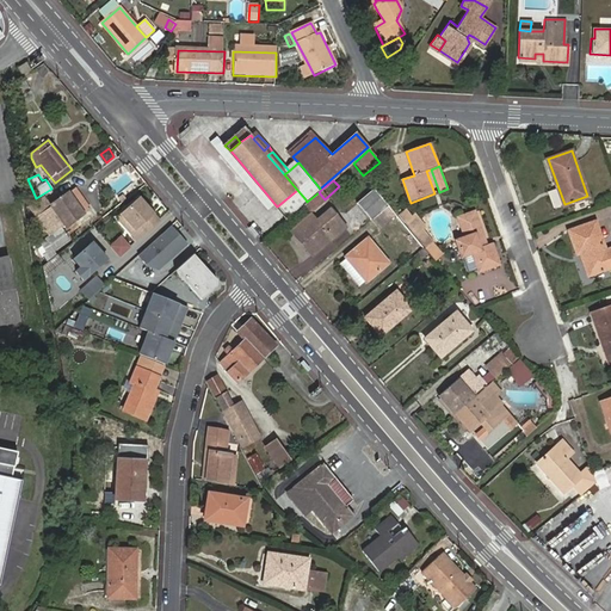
[(92,208),(76,187),(37,217),(50,235),(65,224),(66,227),(92,208)]
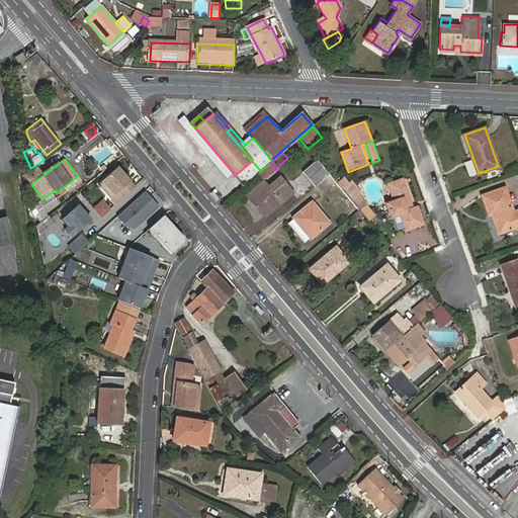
[(303,172),(315,186),(330,174),(318,160),(303,172)]
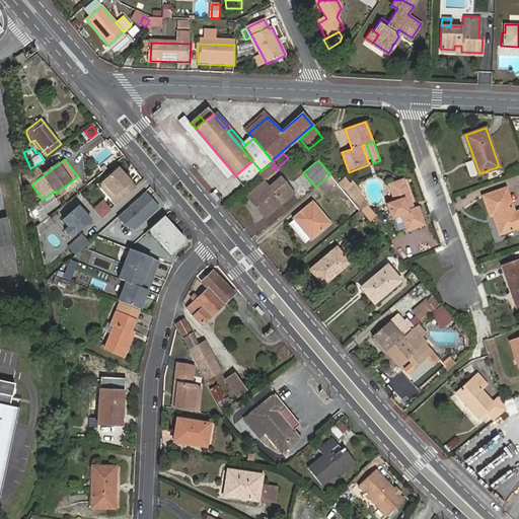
[(260,169),(252,161),(235,175),(241,184),(260,169)]
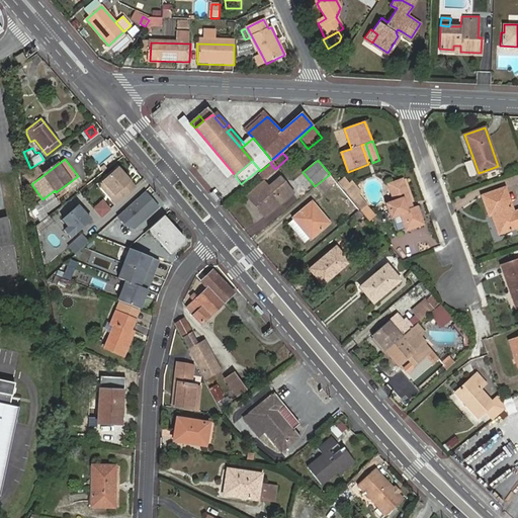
[(37,165),(28,172),(32,180),(42,173),(37,165)]
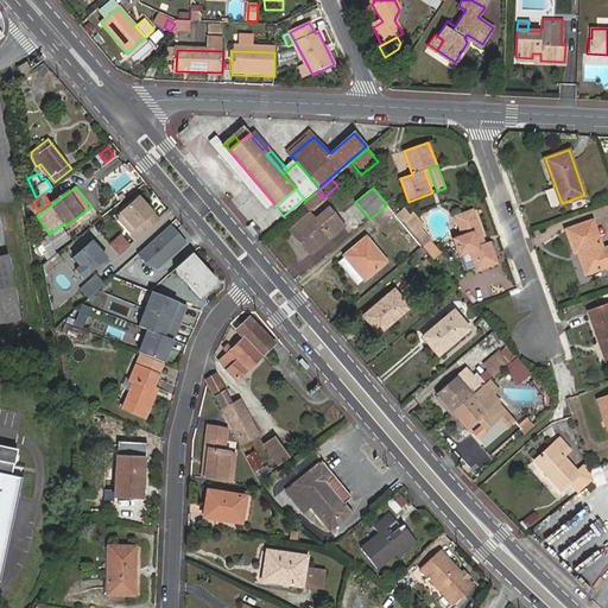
[(152,213),(139,197),(115,216),(130,232),(139,225),(145,232),(157,221),(151,214),(152,213)]
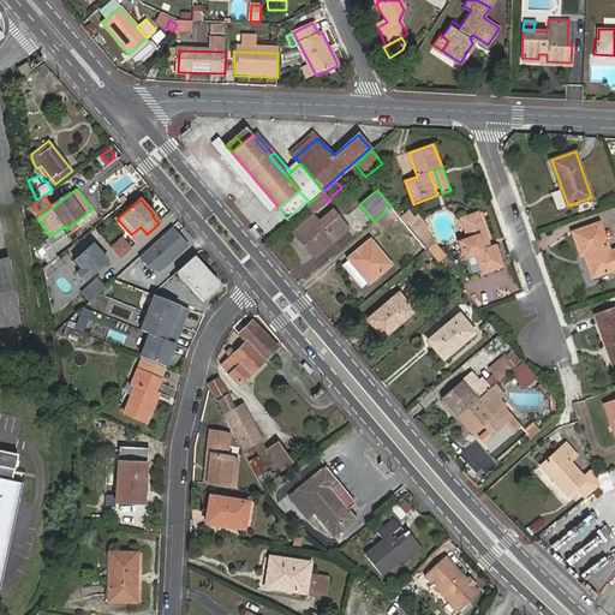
[(392,207),(374,221),(382,231),(400,216),(392,207)]
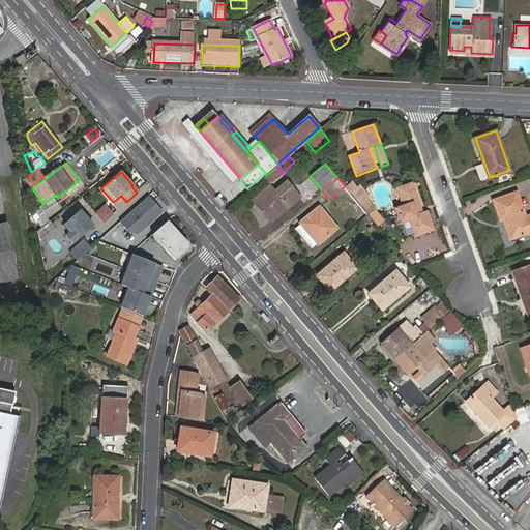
[(271,221),(299,197),(287,182),(275,193),(270,186),(255,200),(271,221)]
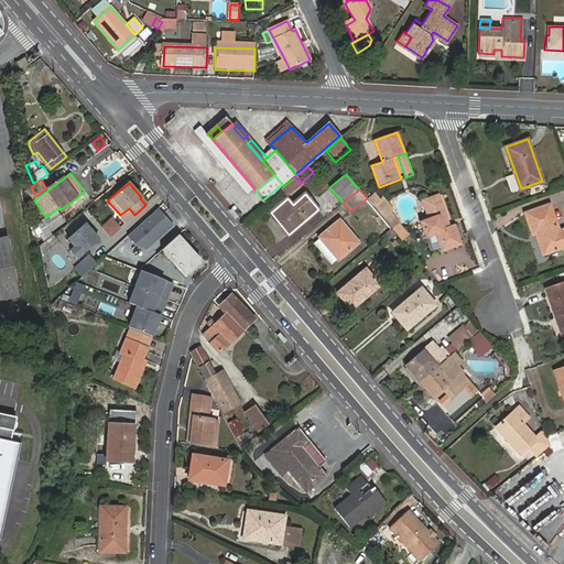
[(443,250),(461,243),(454,226),(449,227),(437,196),(423,202),(430,219),(421,223),(425,237),(437,232),(443,250)]
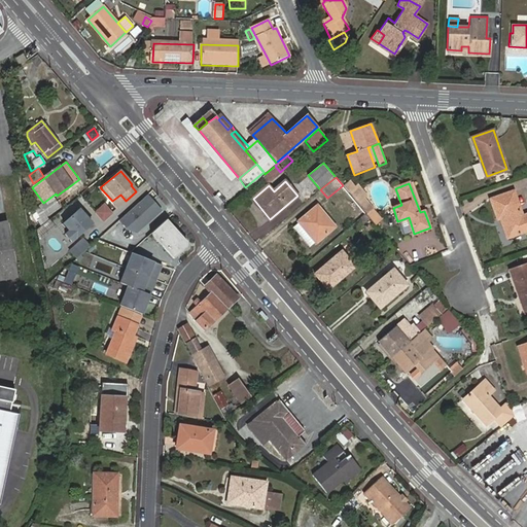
[(348,192),(364,211),(371,206),(355,186),(348,192)]
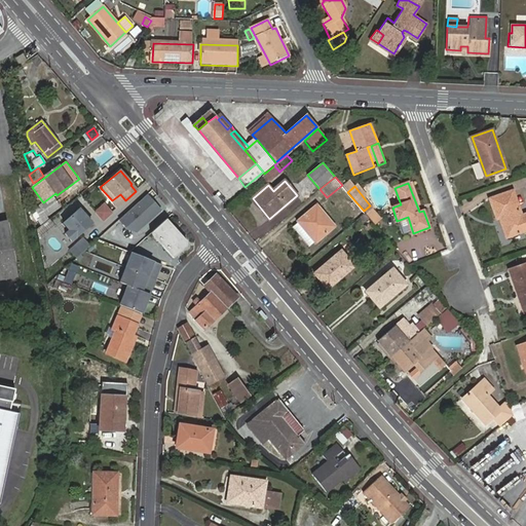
[(506,237),(525,229),(525,214),(522,216),(513,191),(490,199),(497,219),(499,218),(506,237)]
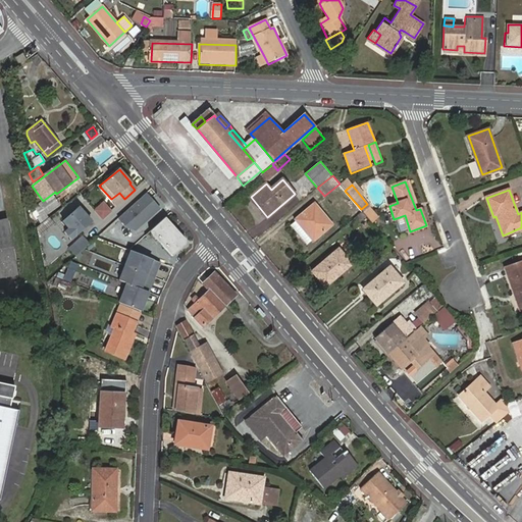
[(136,229),(159,208),(146,193),(118,218),(126,226),(136,229)]
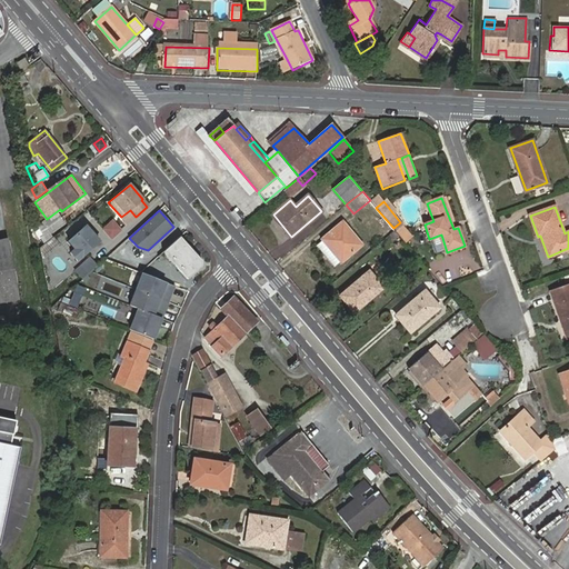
[(58,213),(45,222),(52,232),(66,223),(58,213)]
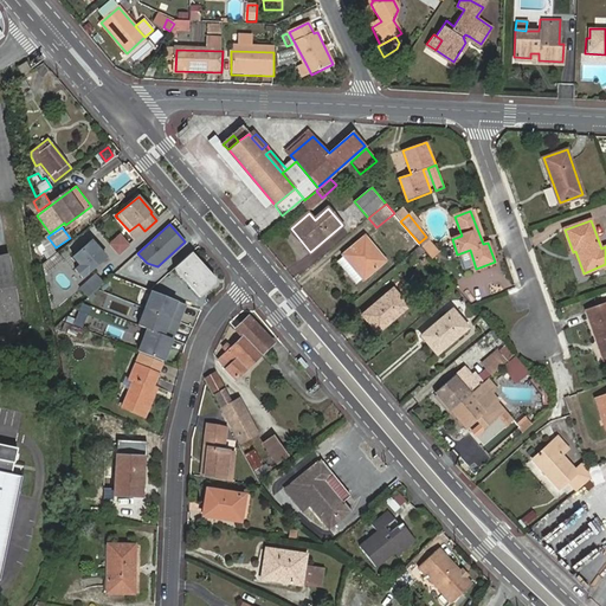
[(118,233),(108,245),(118,256),(129,244),(118,233)]
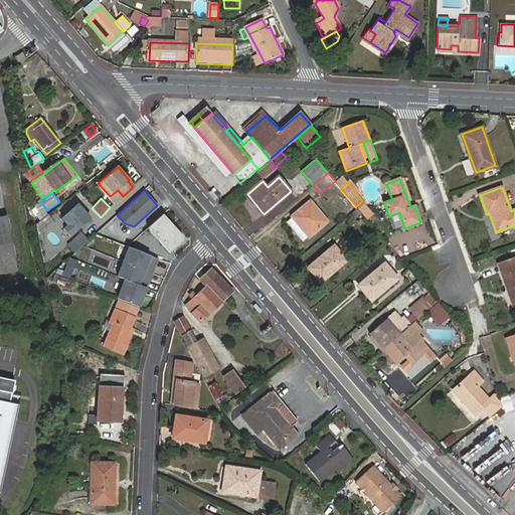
[(284,220),(303,243),(329,221),(310,198),(284,220)]
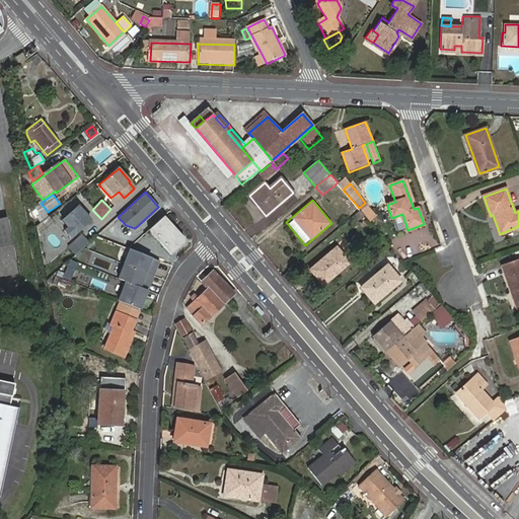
[(90,221),(78,207),(62,221),(68,228),(64,231),(70,239),(90,221)]
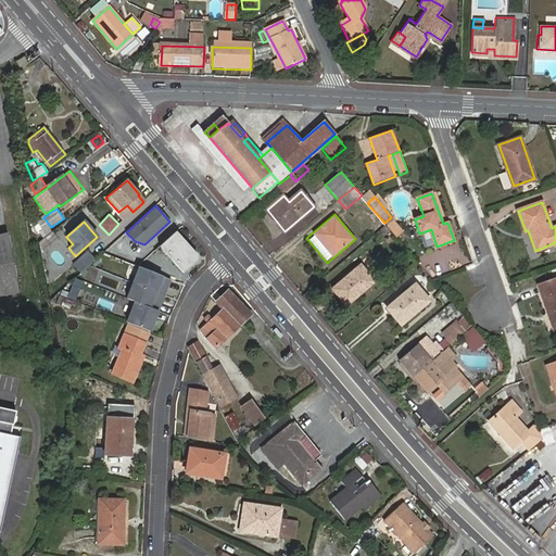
[(386,236),(391,231),(387,225),(380,230),(386,236)]
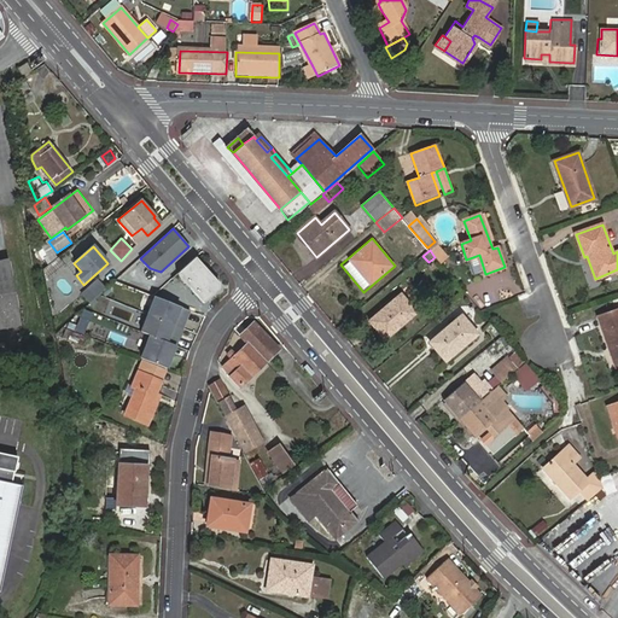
[(187,285),(203,302),(219,289),(219,283),(194,256),(176,273),(187,285)]
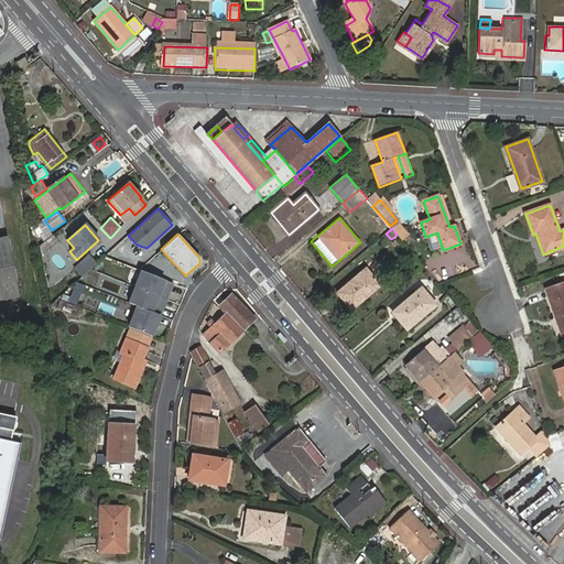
[(0,300),(19,297),(8,237),(0,237),(0,300)]
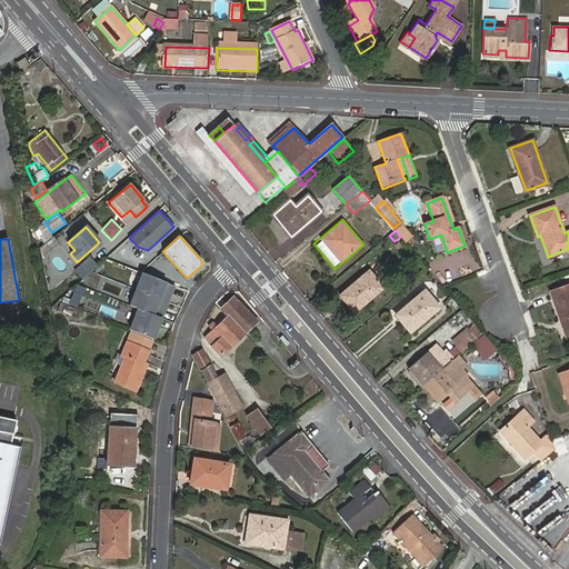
[(158,256),(168,267),(172,262),(162,251),(158,256)]
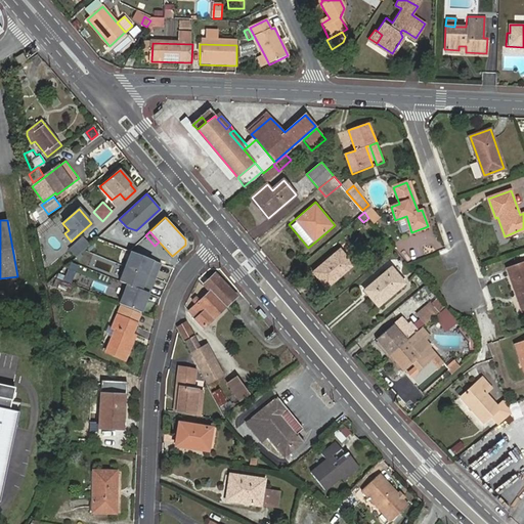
[(76,258),(89,246),(82,238),(69,250),(76,258)]
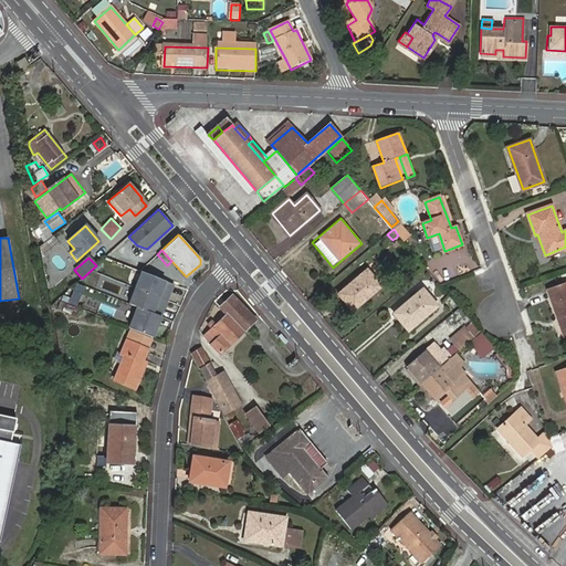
[(353,310),(380,286),(367,270),(339,294),(353,310)]
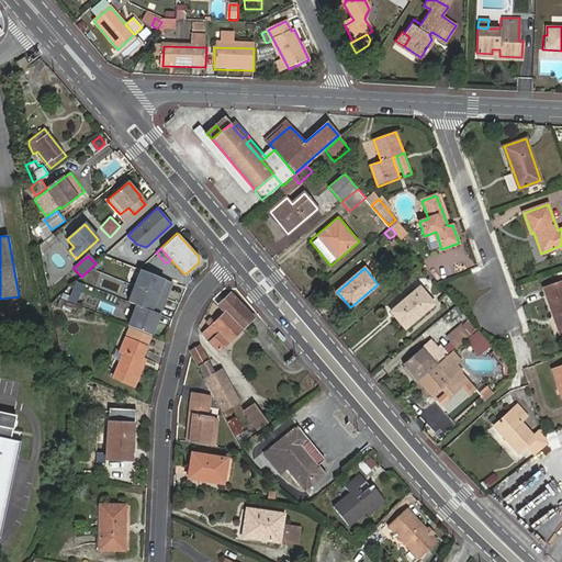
[(165,298),(171,282),(141,269),(134,285),(165,298)]
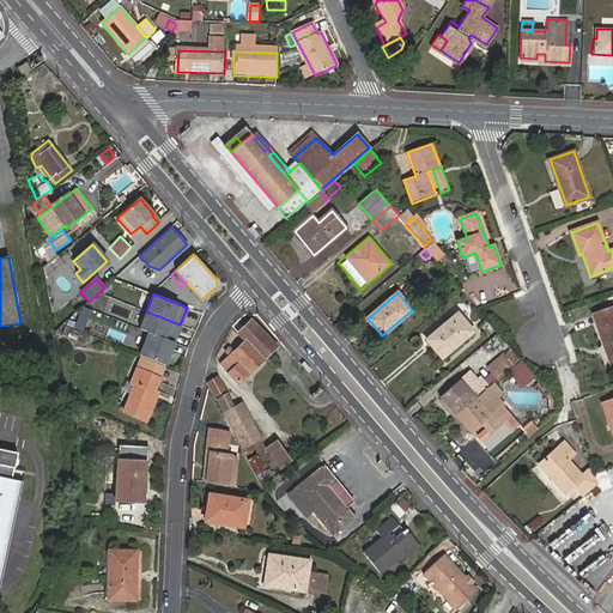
[(612,307),(594,315),(612,363),(612,362),(612,307)]
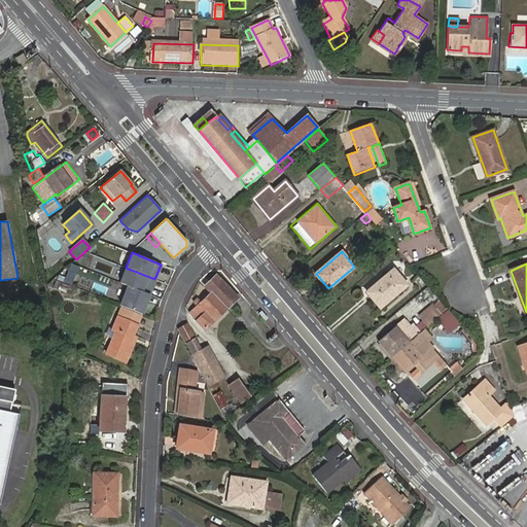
[(149,294),(154,279),(126,268),(119,282),(129,286),(149,294)]
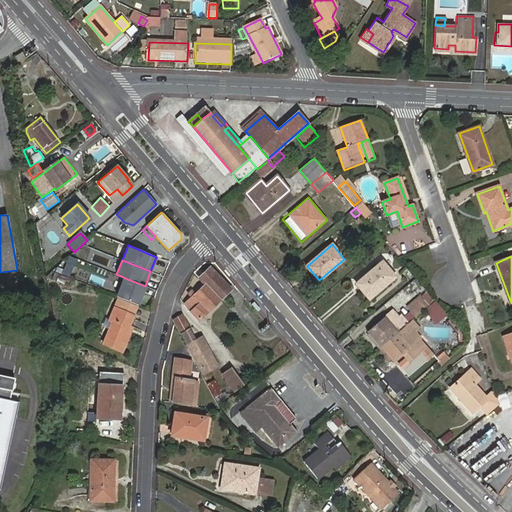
[(395,276),(382,262),(357,283),(370,298),(395,276)]
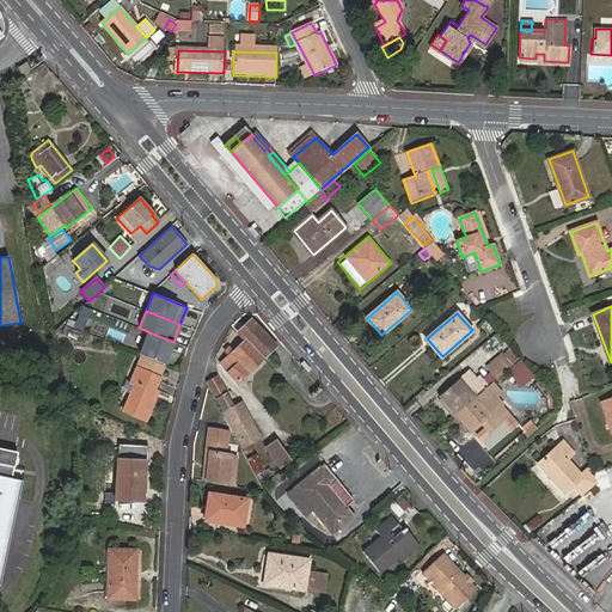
[(245,340),(264,359),(277,346),(250,318),(237,331),(245,340)]
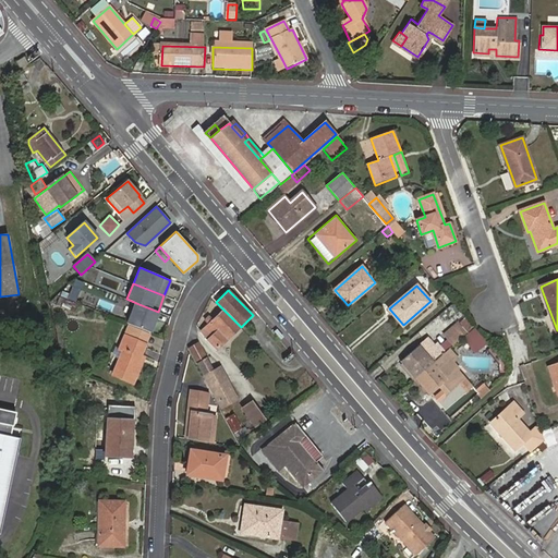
[(149,332),(158,312),(136,303),(126,323),(149,332)]
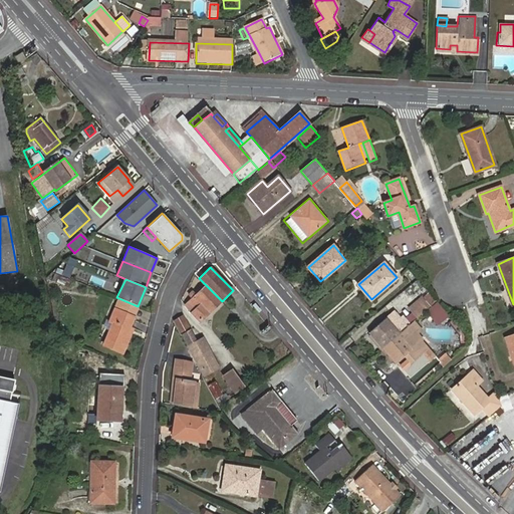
[(191,312),(199,320),(200,321),(222,301),(206,285),(195,296),(192,292),(188,295),(192,299),(186,305),(191,312)]
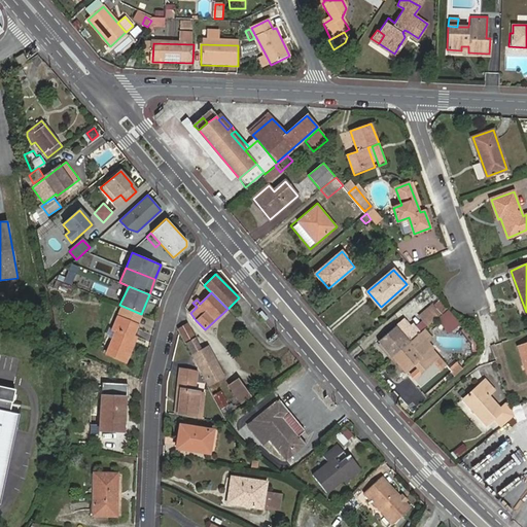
[(426,322),(441,313),(433,304),(420,313),(426,322)]
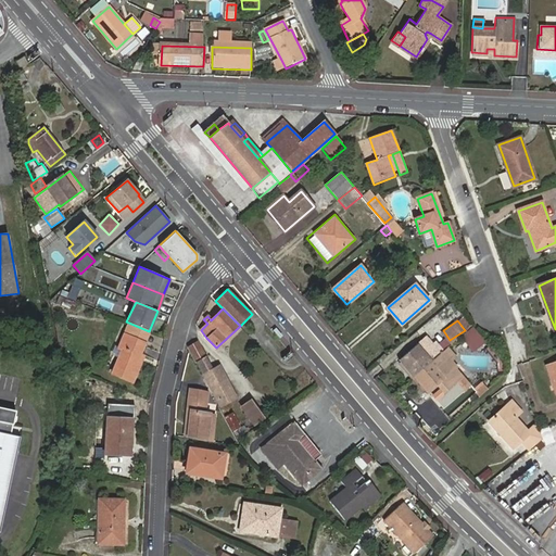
[(450,340),(453,343),(463,336),(470,329),(469,327),(465,330),(450,340)]
